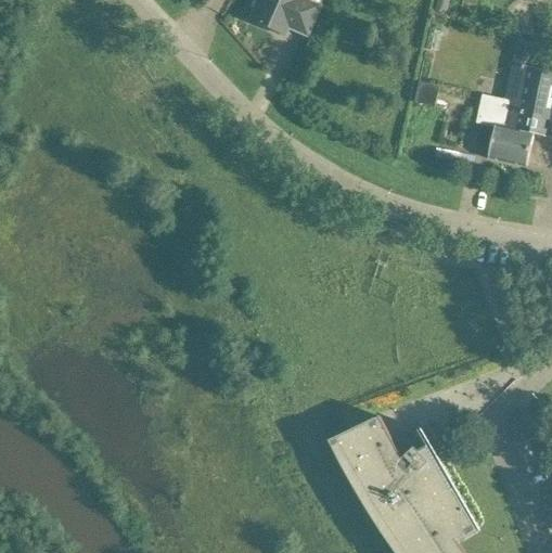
[(281,35),(283,30),(284,27),(303,35),(318,0),(248,0),(246,5),(251,8),(245,20),(281,35)]
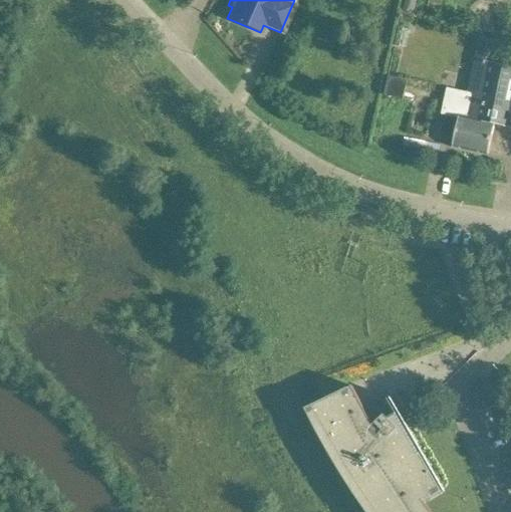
[(403,0),(402,9),(411,11),(413,0),(403,0)]
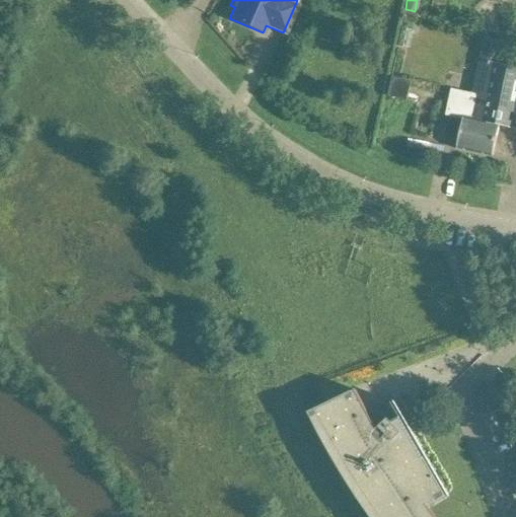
[(494,38),(489,60),(496,62),(501,40),(494,38)]
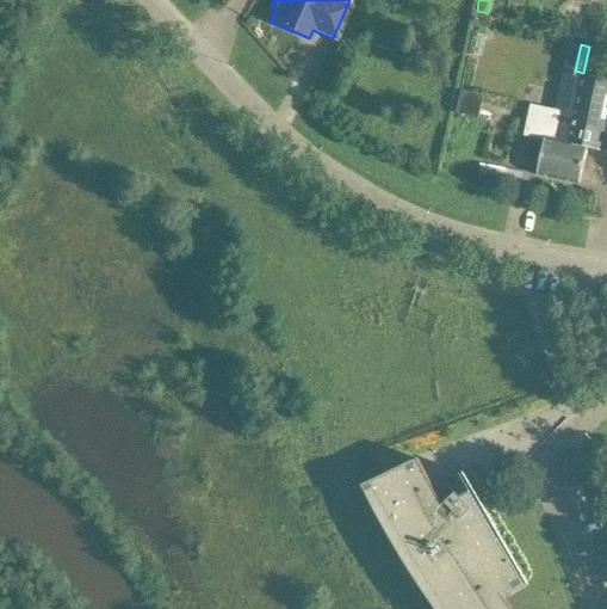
[(542,137),(534,173),(576,183),(584,146),(606,151),(606,78),(583,73),(575,71),(562,68),(552,109),(528,104),(522,133),(542,137)]
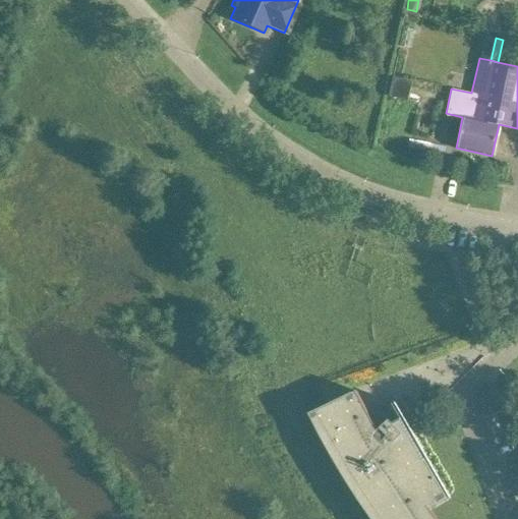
[(446,497),(406,427),(400,417),(390,422),(387,419),(378,427),(379,428),(376,430),(364,410),(354,390),(323,405),(307,413),(315,429),(325,446),(334,462),(343,478),(353,494),(363,509),(369,518),(436,518),(426,507),(434,504),(446,497)]
